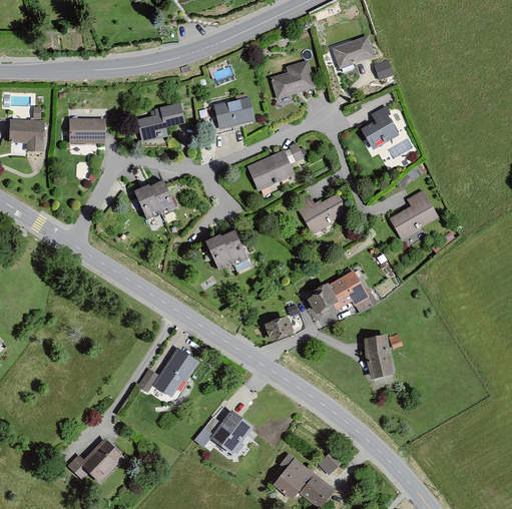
[(339,68),(375,57),(368,35),(332,46),(339,68)]
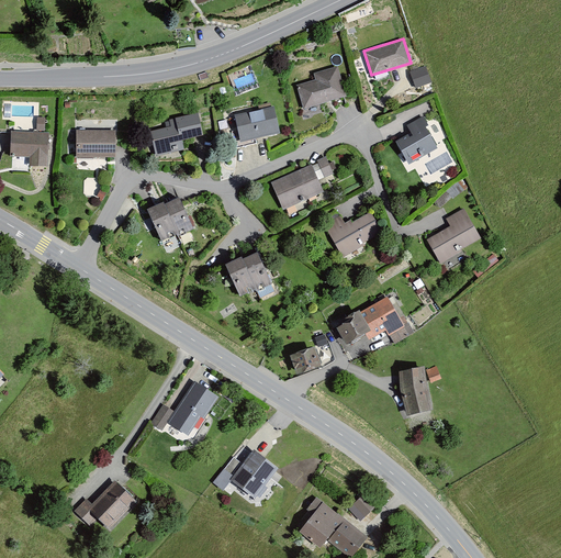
[(415,84),(433,78),(428,62),(411,66),(415,84)]
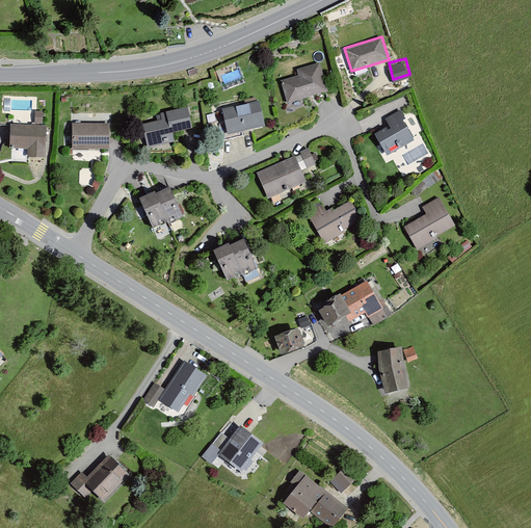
[(288,103),(327,90),(319,62),(297,69),(299,74),(281,79),(288,103)]
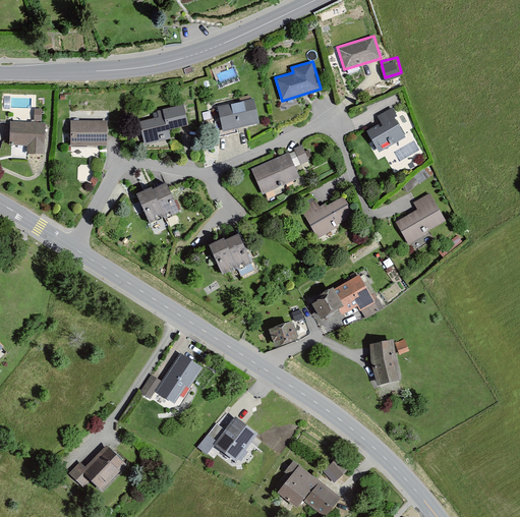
[(222,131),(257,124),(252,98),(217,106),(222,131)]
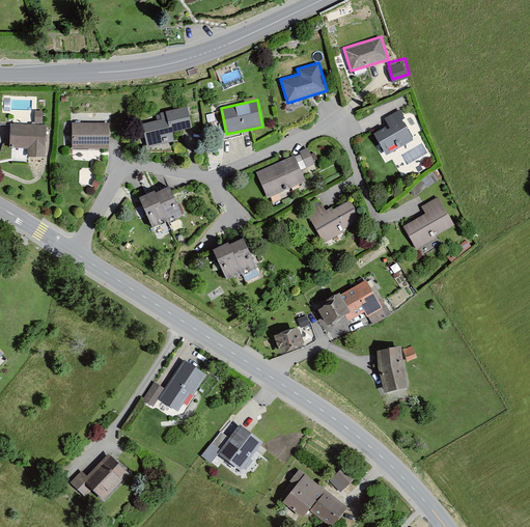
[(170,133),(191,128),(187,106),(156,112),(158,119),(143,122),(147,145),(172,140),(170,133)]
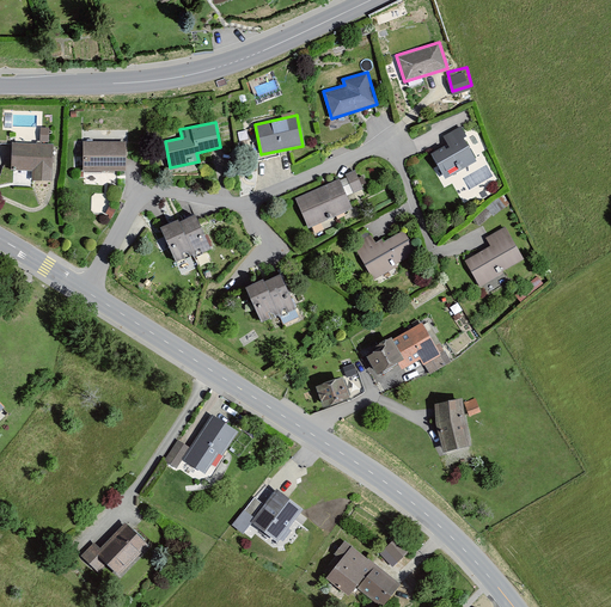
[(445,177),(477,159),(465,139),(468,136),(460,123),(441,134),(447,145),(432,153),(445,177)]
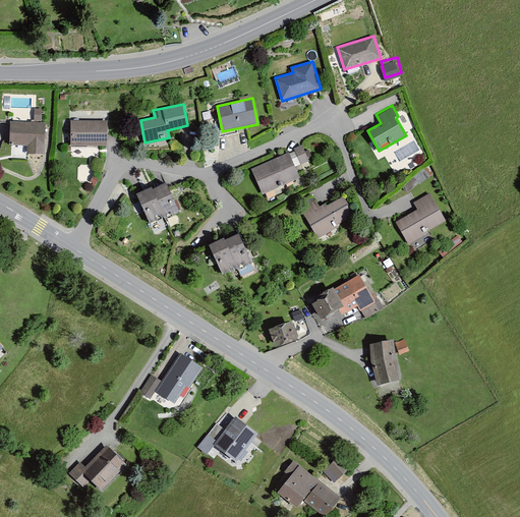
[(69,145),(105,145),(105,119),(70,119),(69,145)]
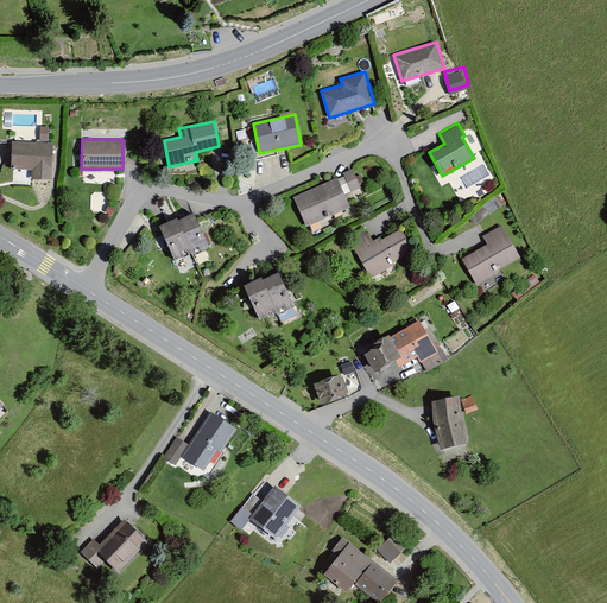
[(32,179),(51,179),(52,141),(11,140),(10,163),(17,163),(17,167),(32,169),(32,179)]
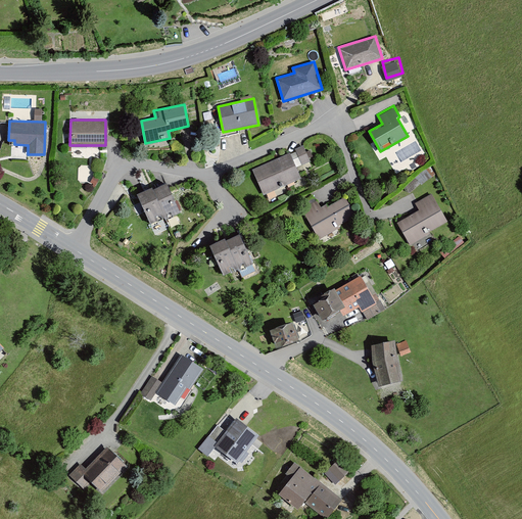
[(264,194),(301,177),(297,168),(312,161),(304,145),(251,168),(264,194)]
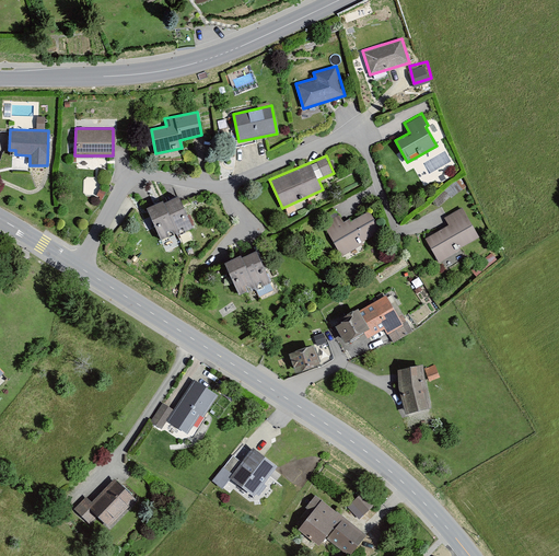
[(161,239),(176,231),(178,236),(193,229),(177,197),(170,200),(163,205),(161,200),(153,205),(146,209),(161,239)]
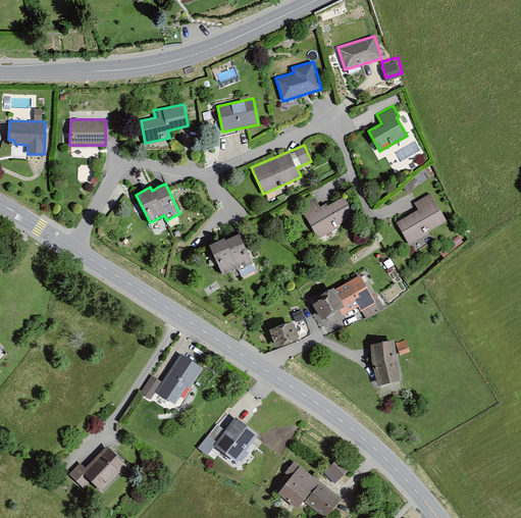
[(409,243),(447,220),(430,192),(414,201),(419,208),(396,221),(409,243)]
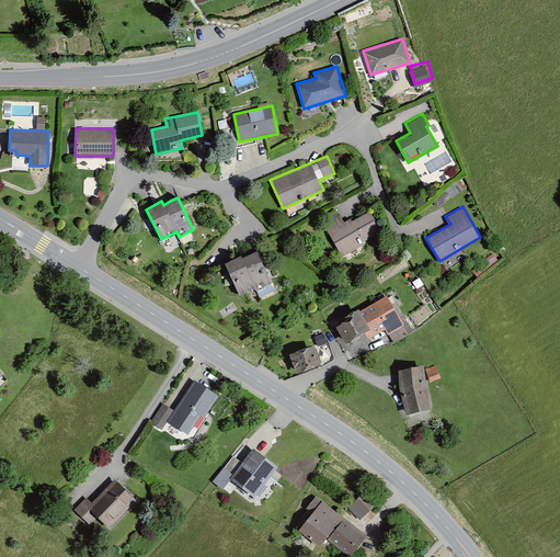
[(343,253),(384,231),(370,208),(330,230),(343,253)]
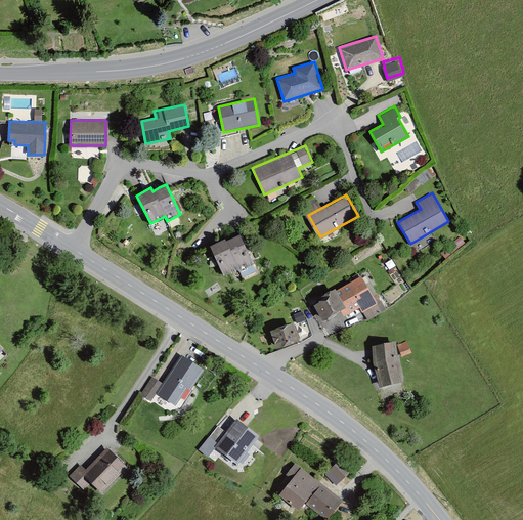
[(223,274),(237,267),(240,272),(254,265),(238,235),(232,239),(225,243),(223,239),(217,243),(209,247),(223,274)]
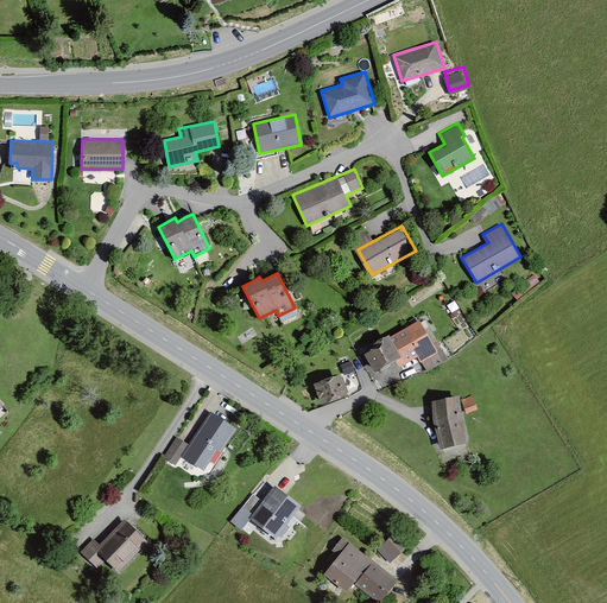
[(361,347),(373,373),(397,360),(400,366),(418,356),(421,361),(440,351),(421,319),(389,337),(387,335),(361,347)]
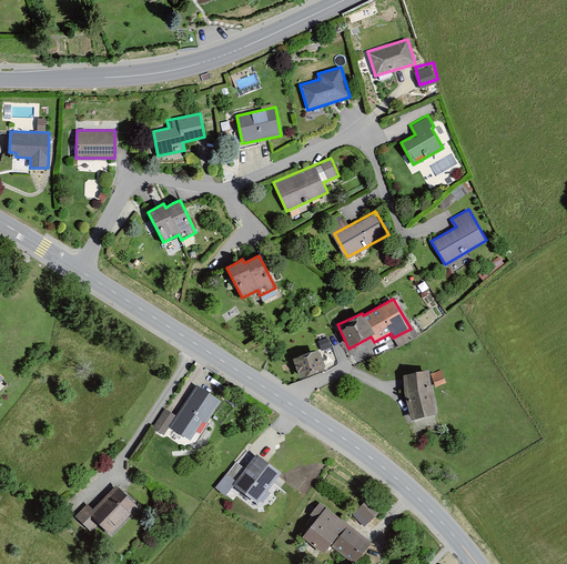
[(292,359),(300,379),(326,370),(319,350),(292,359)]
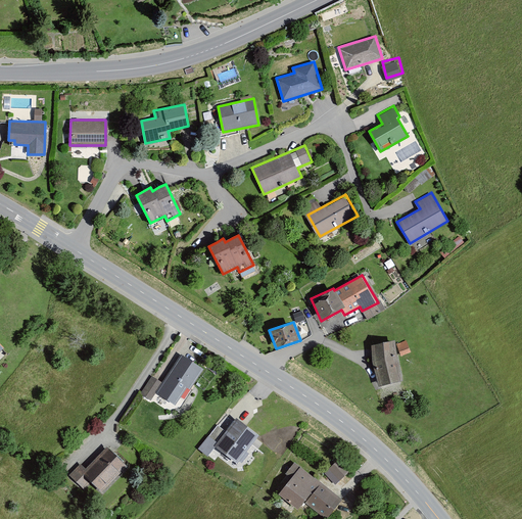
[(397,341),(402,355),(413,350),(409,338),(397,341)]
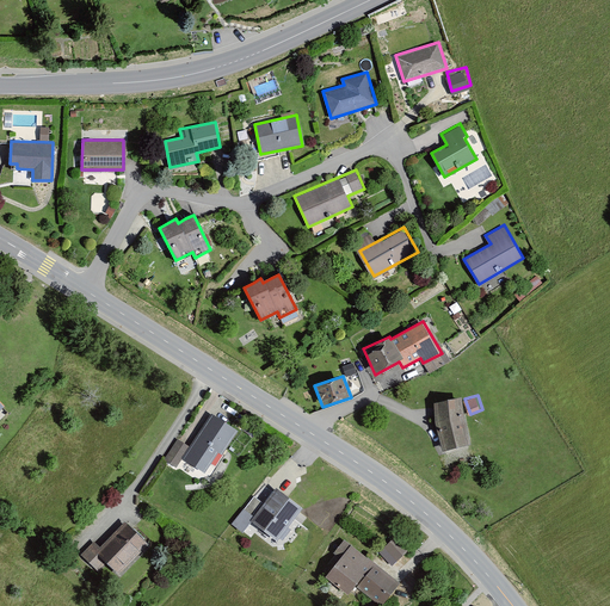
[(443,450),(469,444),(463,422),(461,397),(435,402),(436,430),(443,450)]
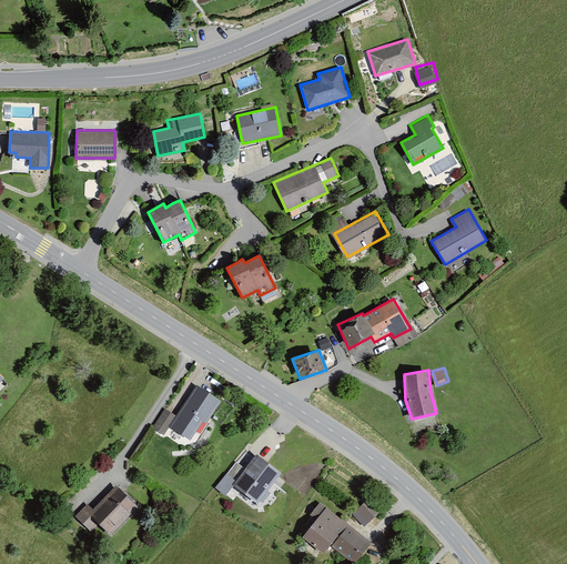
[(206,422),(220,400),(196,383),(176,413),(165,406),(154,423),(151,421),(128,453),(135,459),(155,430),(164,434),(170,425),(189,440),(202,420),(206,422)]
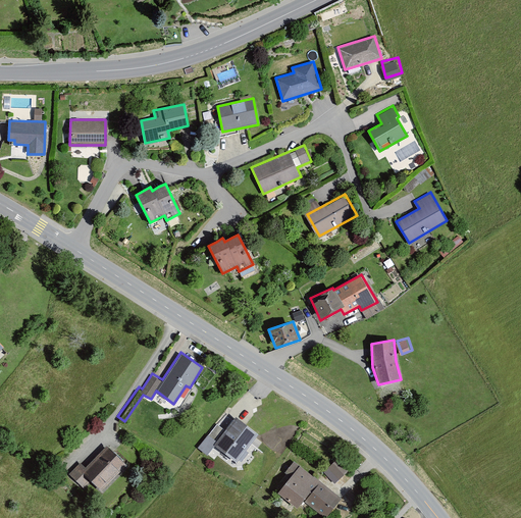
[(237,464),(258,434),(233,417),(212,447),(237,464)]
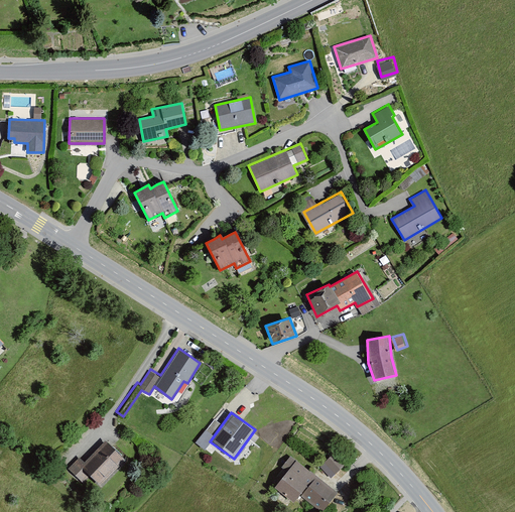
[(101,488),(126,460),(103,439),(85,461),(79,456),(67,470),(83,484),(89,477),(101,488)]
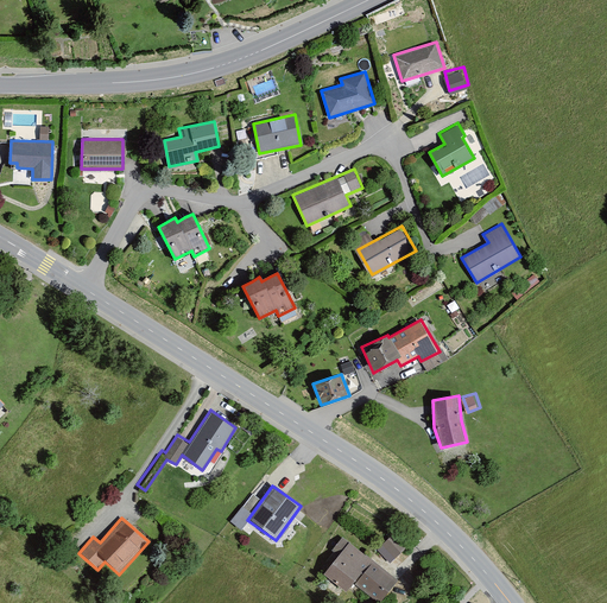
[(378,548),(391,560),(406,544),(393,532),(378,548)]
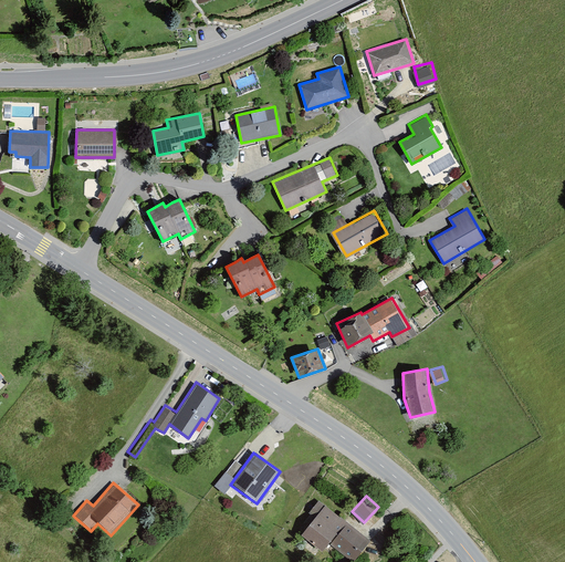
[(373,541),(320,499),(310,511),(316,517),(302,536),(323,552),(331,542),(355,561),(373,541)]
